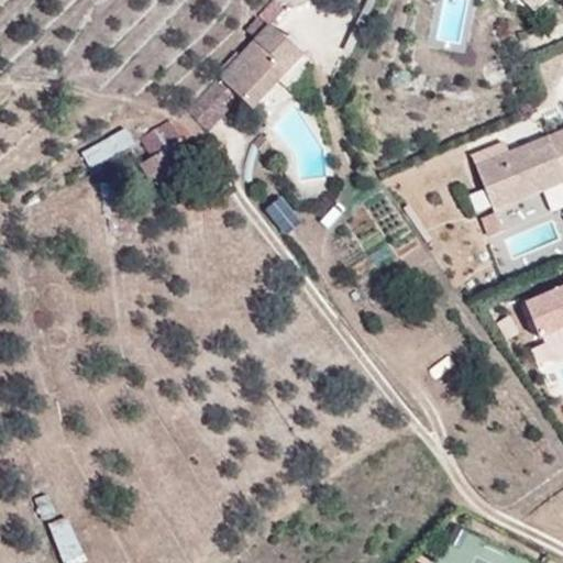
[(258,17),(269,26),(284,10),(274,0),(258,17)]
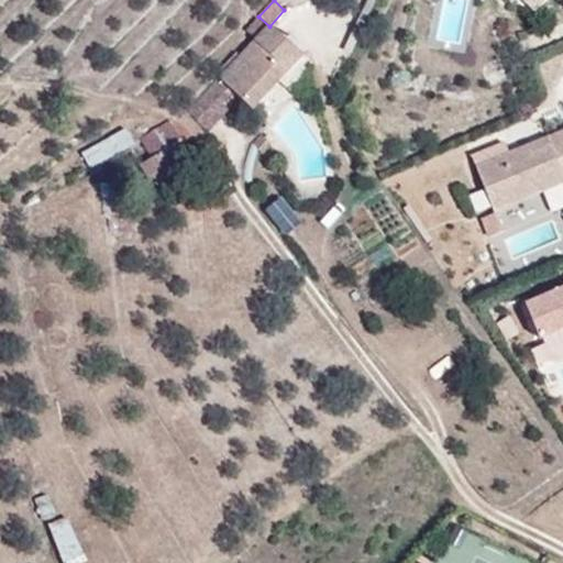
[(465,50),(473,1),(463,0),(439,0),(432,44),(465,50)]
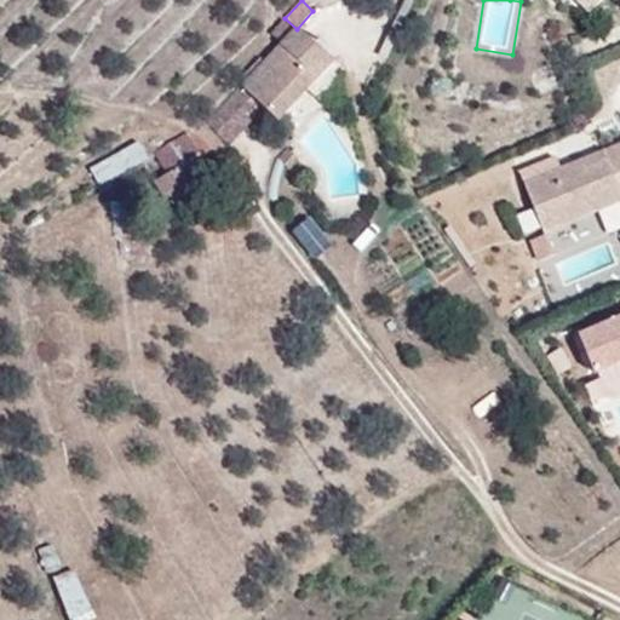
[(280,46),(297,29),(285,18),(269,35),(280,46)]
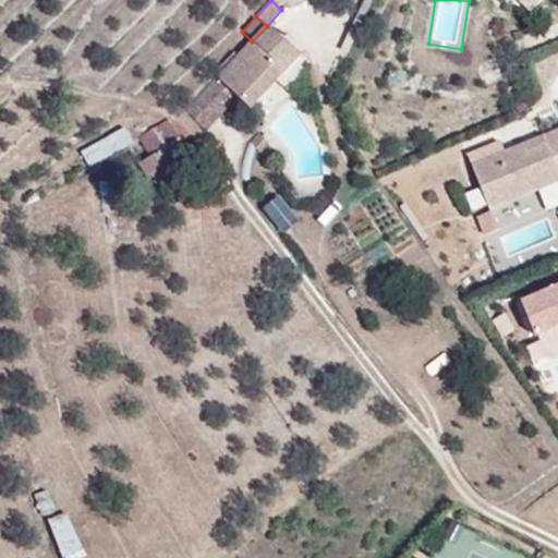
[(251,43),(218,77),(233,92),(250,108),(299,56),(267,26),(252,41),(251,43)]
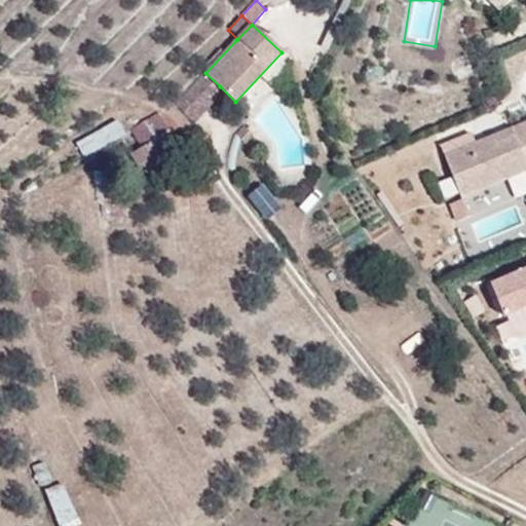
[(209,98),(220,86),(205,73),(175,105),(194,123),(214,103),(209,98)]
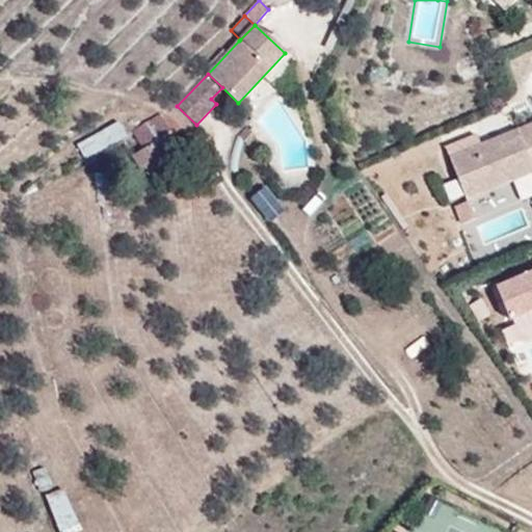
[(160,114),(133,132),(143,150),(148,148),(158,163),(176,152),(165,135),(170,132),(160,114)]
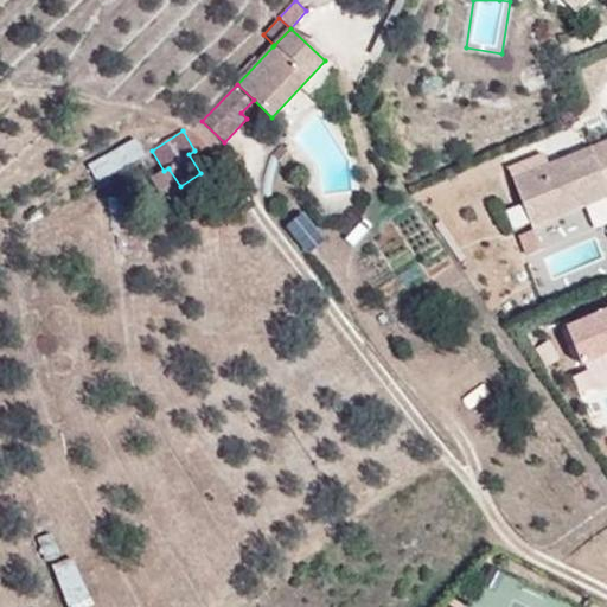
[(135,140),(89,166),(98,183),(145,155),(135,140)]
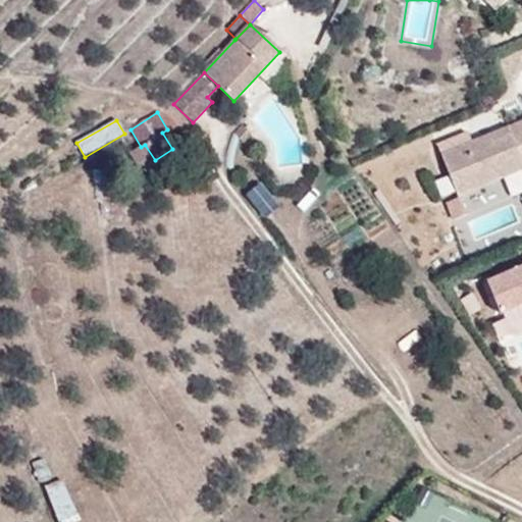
[(458,197),(448,201),(454,218),(466,213),(459,197),(503,178),(521,170),(521,121),(508,128),(511,136),(493,143),(490,136),(441,155),(458,197)]
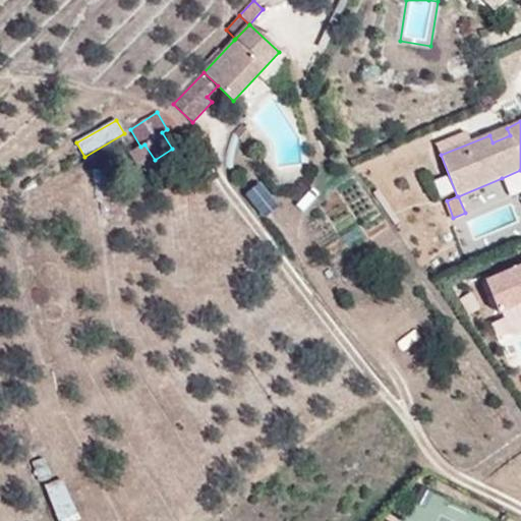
[(250,134),(241,125),(233,132),(242,142),(250,134)]
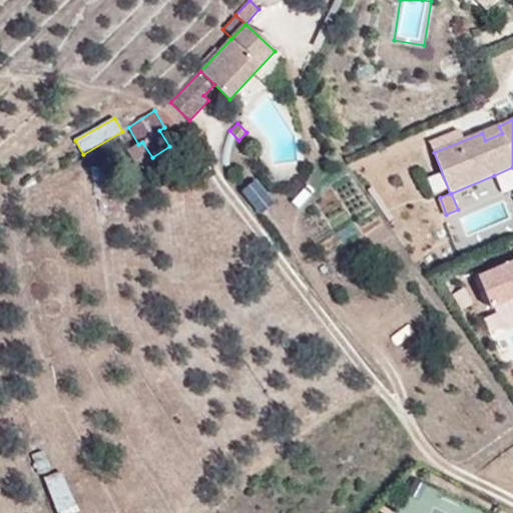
[(499,126),(482,133),(485,140),(502,133),(499,126)]
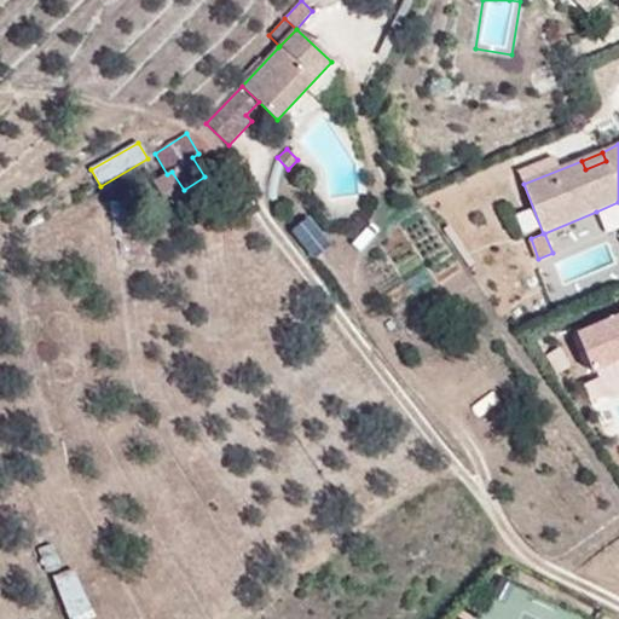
[(618,202),(596,212),(606,235),(618,229),(618,202)]
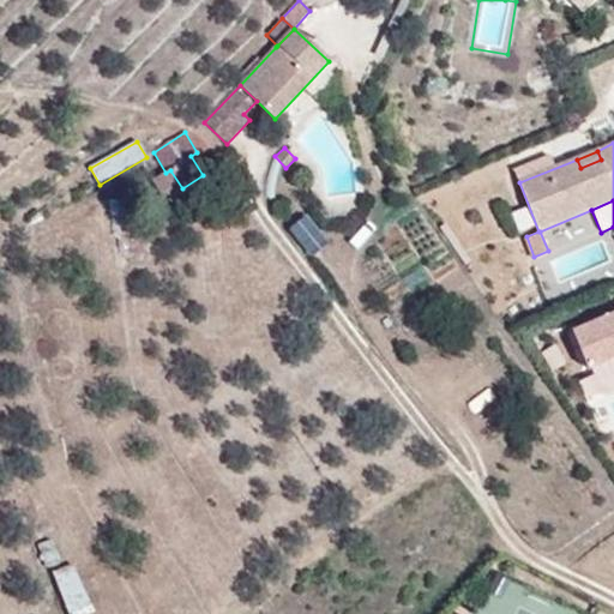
[(306,218),(289,230),(311,257),(326,245),(306,218)]
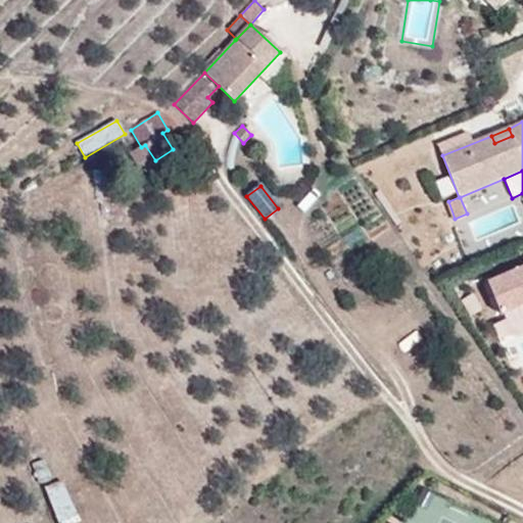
[(522,305),(522,269),(488,283),(502,316),(522,305)]
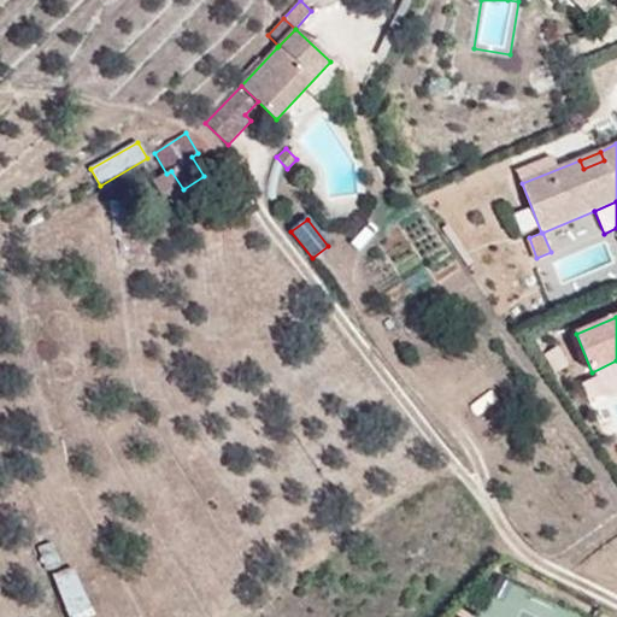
[(74,563),(52,573),(71,616),(83,616),(94,612),(74,563)]
